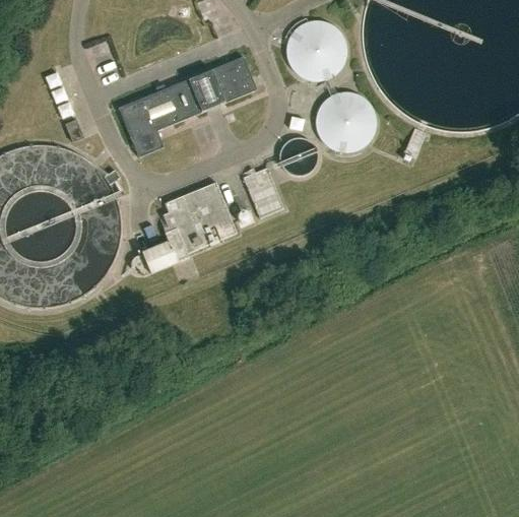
[(256,88),(243,57),(119,108),(132,139),(256,88)]
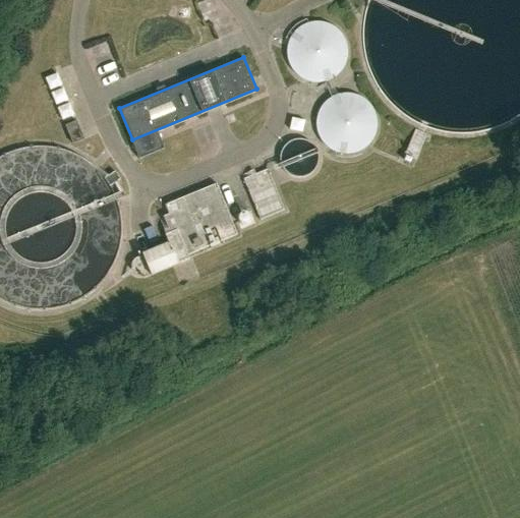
[(62,83),(56,71),(46,75),(51,89),(62,83)]
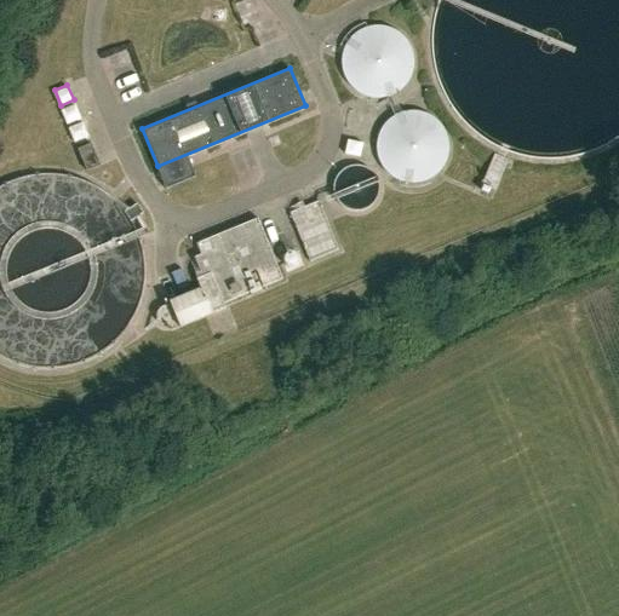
[(81,116),(75,102),(62,108),(68,122),(81,116)]
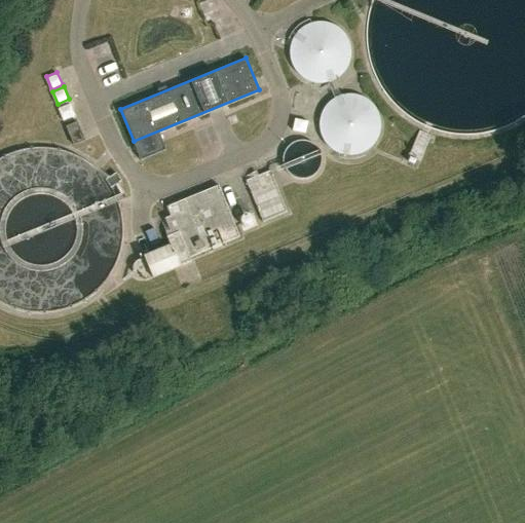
[(75,114),(70,102),(59,107),(64,119),(75,114)]
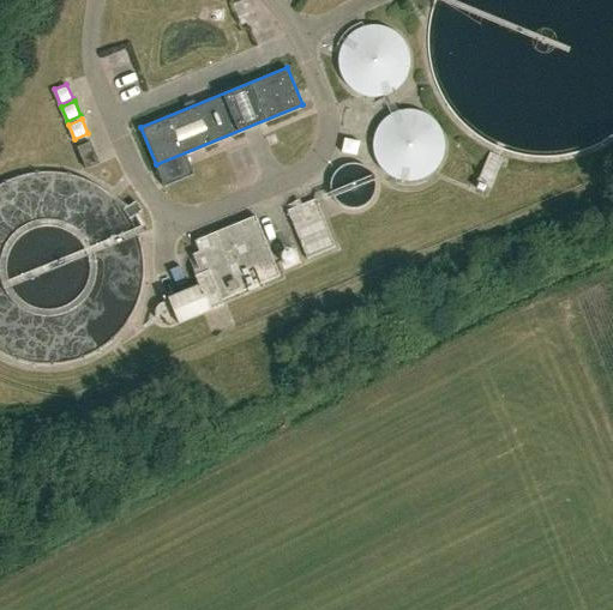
[(98,162),(90,142),(78,146),(86,167),(98,162)]
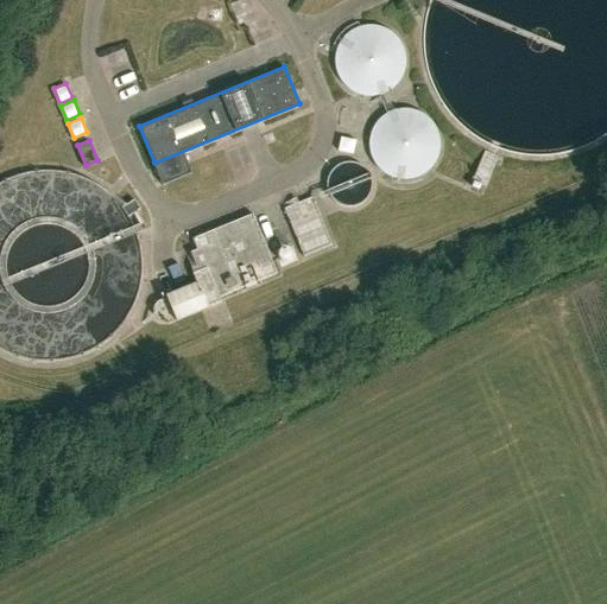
[(493,183),(505,154),(489,148),(478,176),(493,183)]
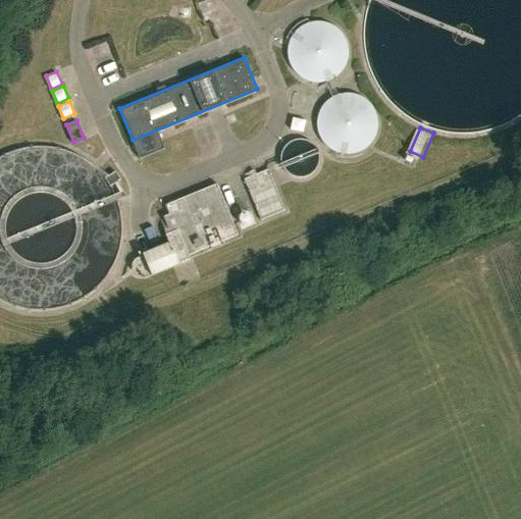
[(264,219),(289,211),(272,166),(248,175),(264,219)]
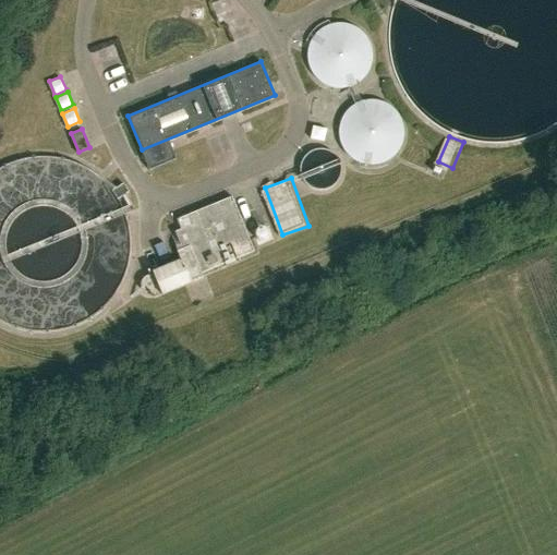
[(252,251),(231,196),(174,218),(179,229),(174,231),(182,249),(176,251),(181,266),(169,270),(168,267),(149,274),(145,276),(143,277),(143,278),(142,279),(141,280),(141,282),(141,284),(141,285),(141,287),(142,288),(143,289),(144,290),(145,290),(146,291),(147,291),(148,291),(150,291),(153,298),(177,288),(174,281),(252,251)]
